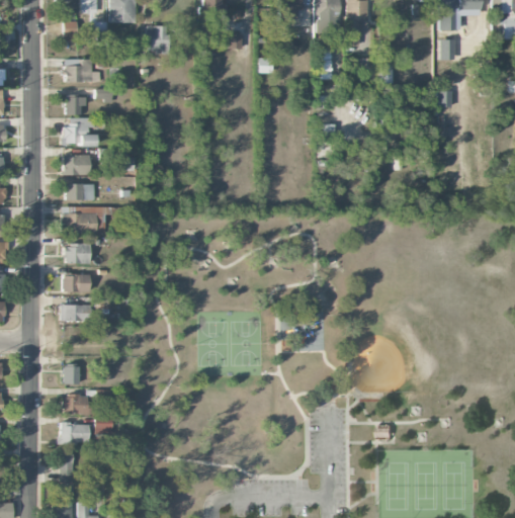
[(109,0),(110,23),(136,22),(135,0),(109,0)]
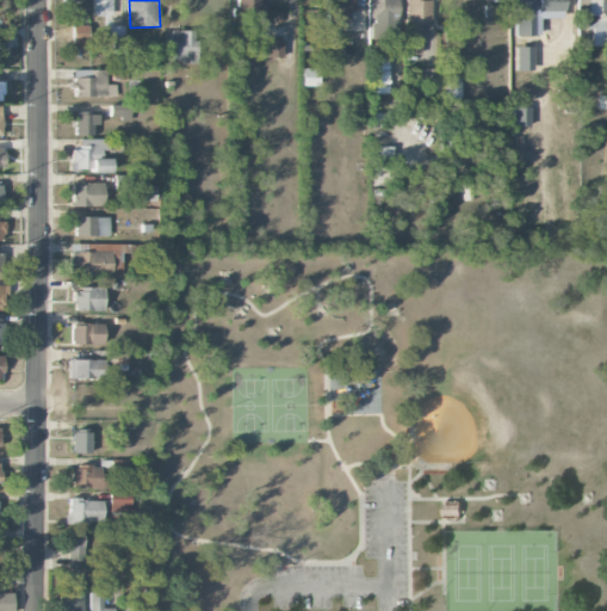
[(354,22),(354,0),(329,0),(329,20),(354,22)]
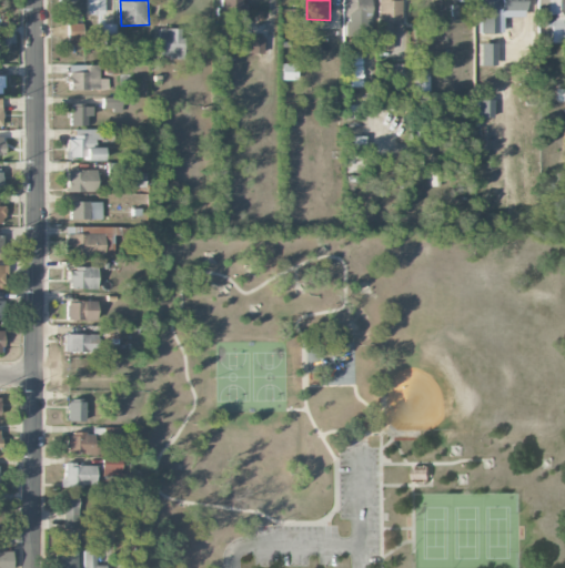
[(371,0),(346,0),(347,37),(372,36),(371,0)]
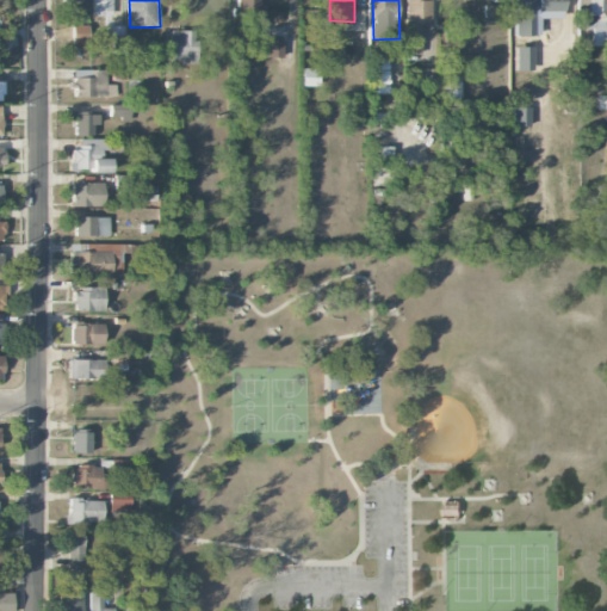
[(441,25),(440,0),(431,0),(429,0),(408,0),(409,54),(425,54),(423,25),(441,25)]
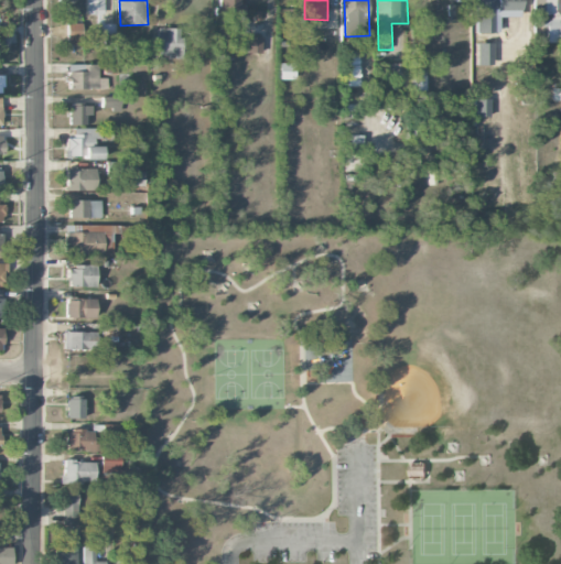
[(551,42),(560,41),(560,0),(538,0),(539,26),(551,26),(551,42)]
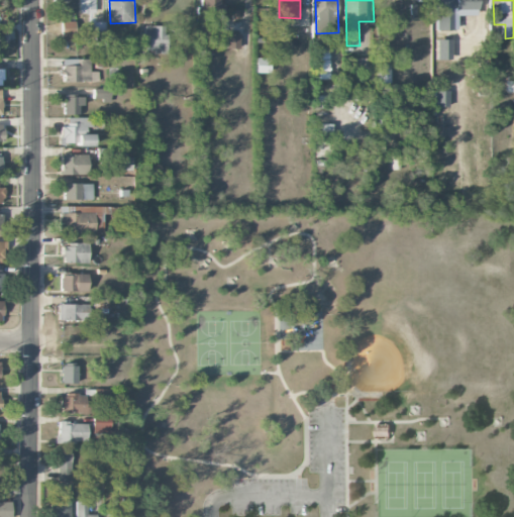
[(422,18),(421,6),(413,6),(413,19),(422,18)]
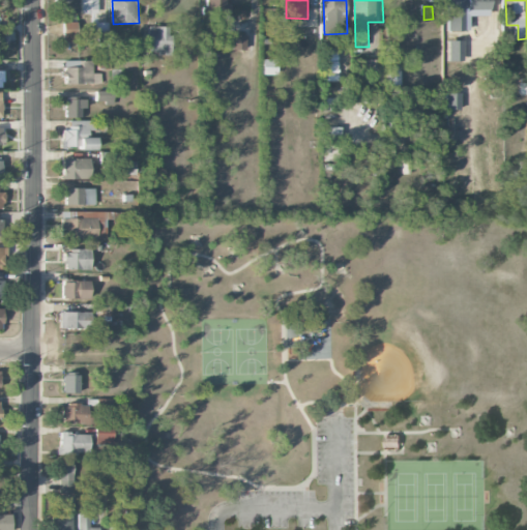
[(66,41),(79,41),(79,22),(65,22),(66,41)]
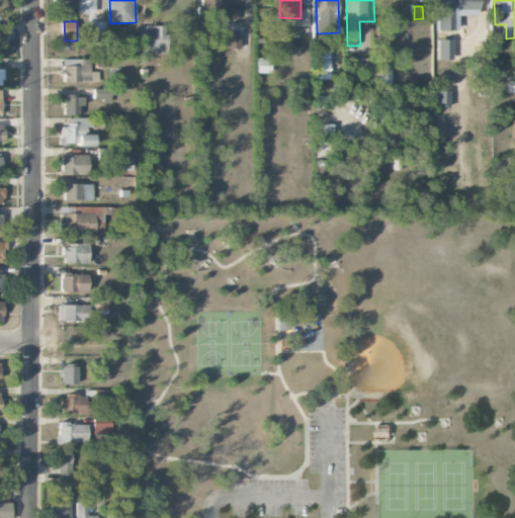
[(92,22),(92,33),(105,34),(106,23),(92,22)]
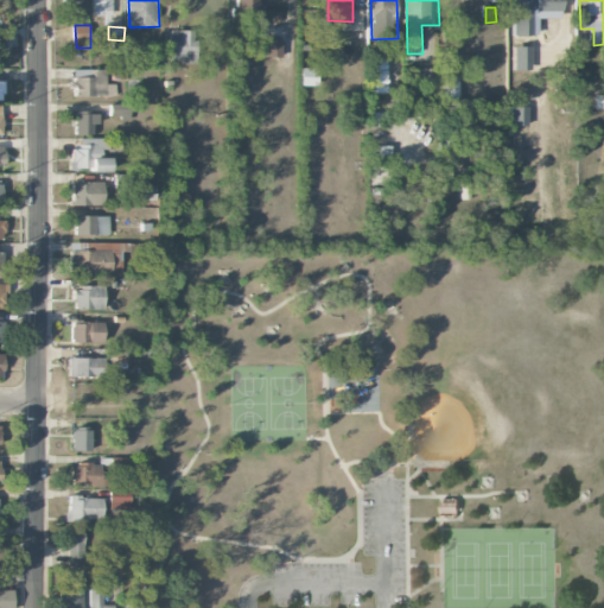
[(197,30),(173,30),(172,62),(197,63),(197,30)]
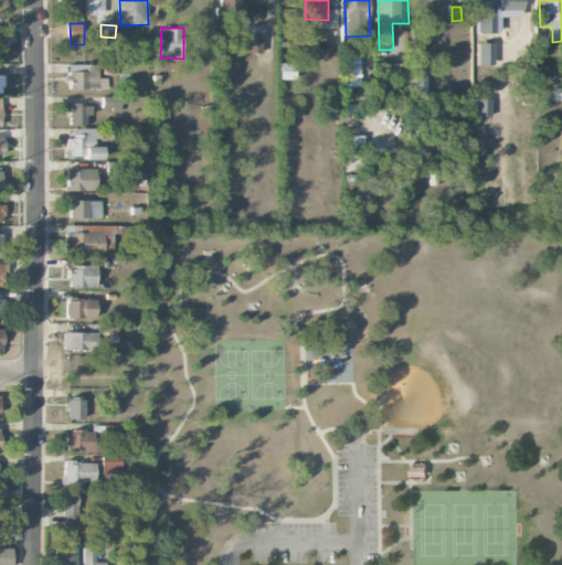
[(265,36),(250,36),(248,52),(264,53),(265,36)]
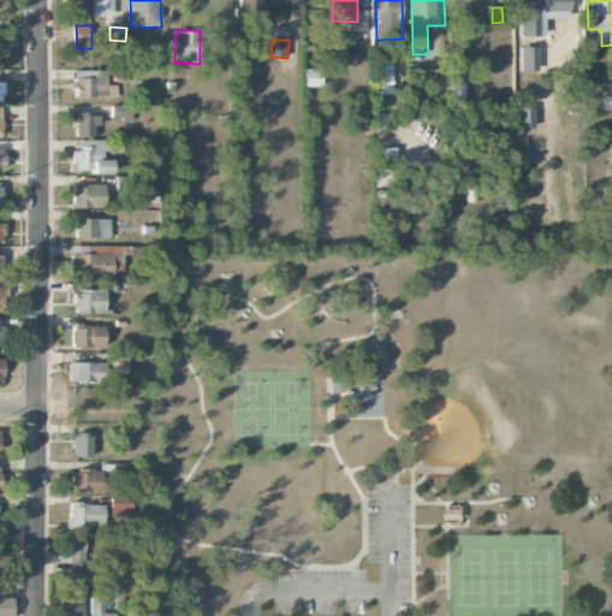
[(307,86),(324,87),(324,69),(307,69),(307,86)]
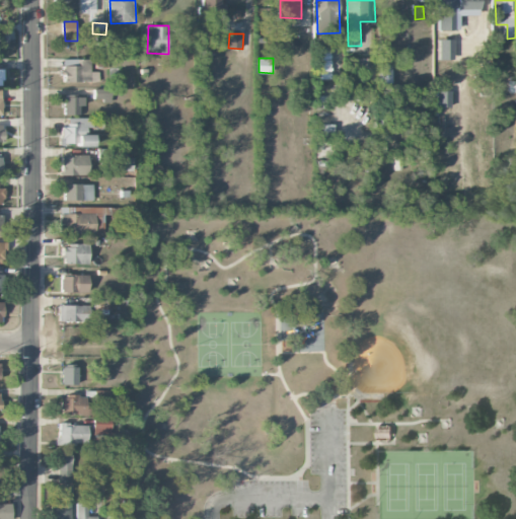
[(361,79),(374,78),(374,58),(360,58),(361,79)]
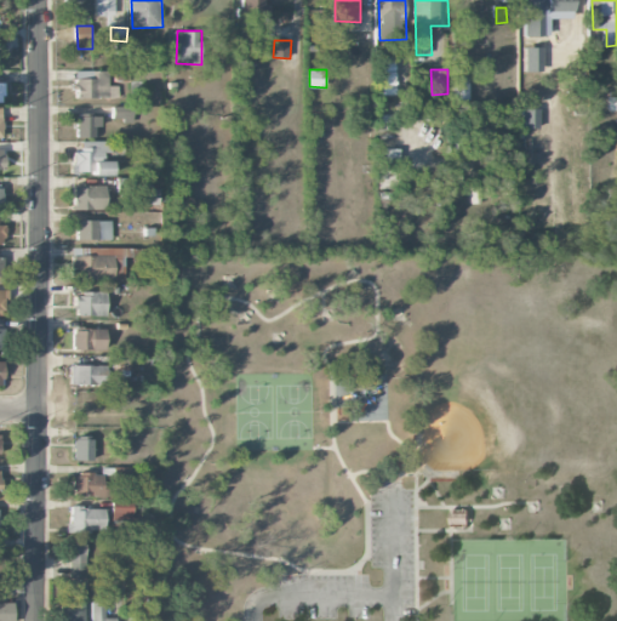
[(470,69),(455,69),(456,100),(472,100),(470,69)]
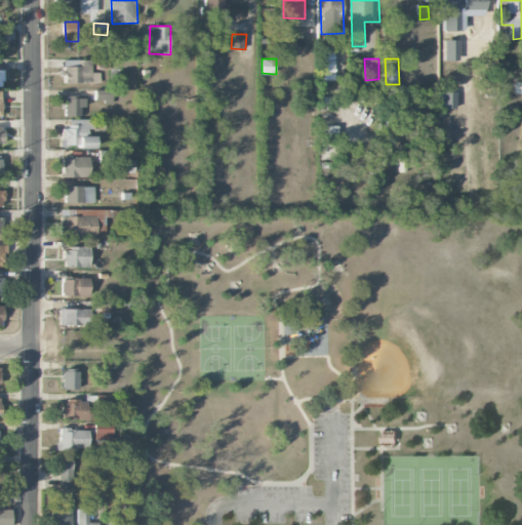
[(66,82),(103,83),(103,73),(93,72),(94,61),(66,59),(66,82)]
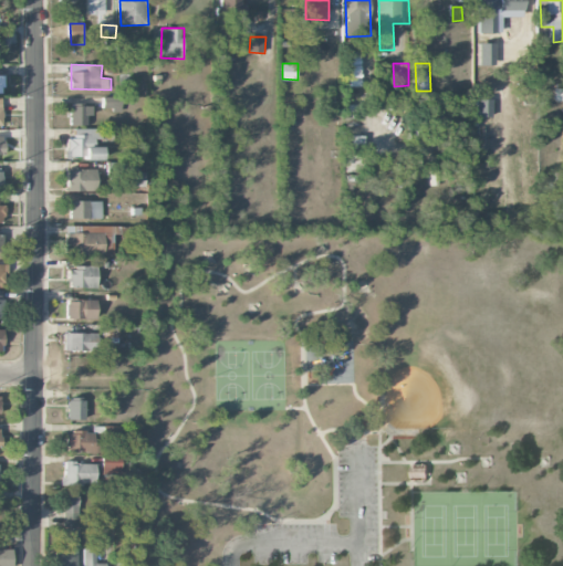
[(124,112),(124,96),(105,97),(105,108),(114,107),(114,112),(124,112)]
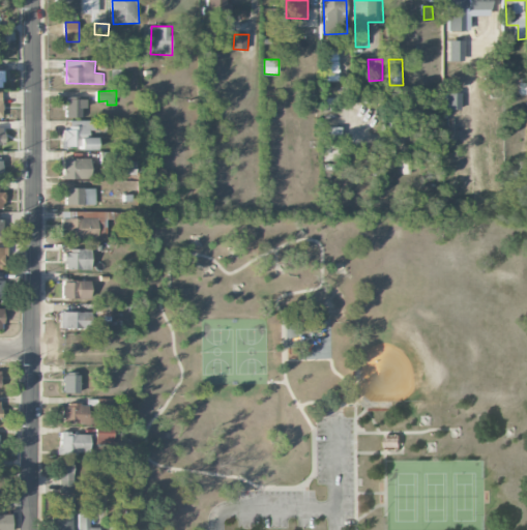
[(83,117),(83,108),(88,108),(88,98),(67,98),(67,117),(83,117)]
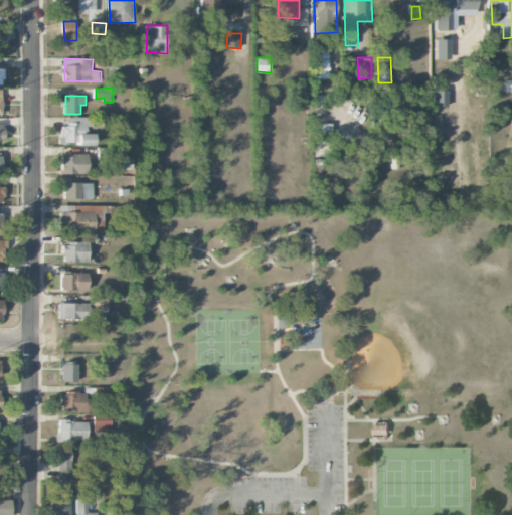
[(95,117),(69,117),(69,126),(62,126),(62,145),(95,144),(95,117)]
